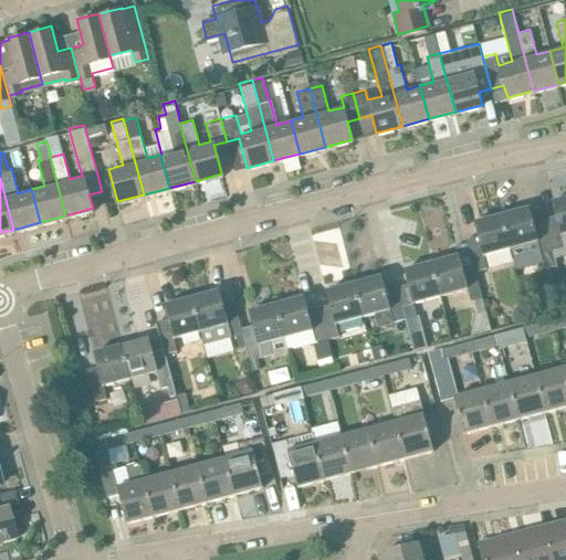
[(545,214),(554,246),(565,243),(563,232),(565,230),(565,194),(553,198),(556,211),(545,214)]
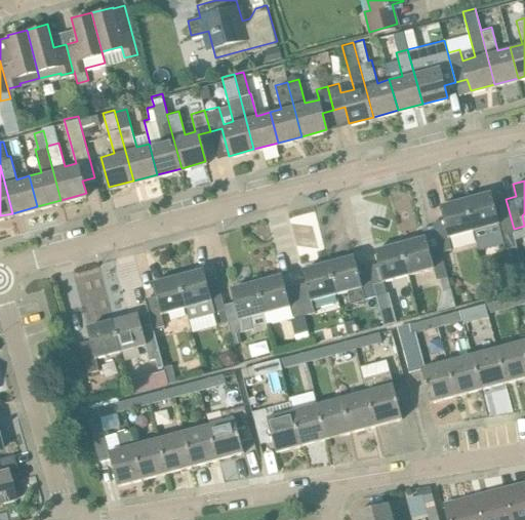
[(495,201),(492,190),(467,197),(475,228),(500,222),(507,245),(517,242),(514,229),(506,199),(495,201)]
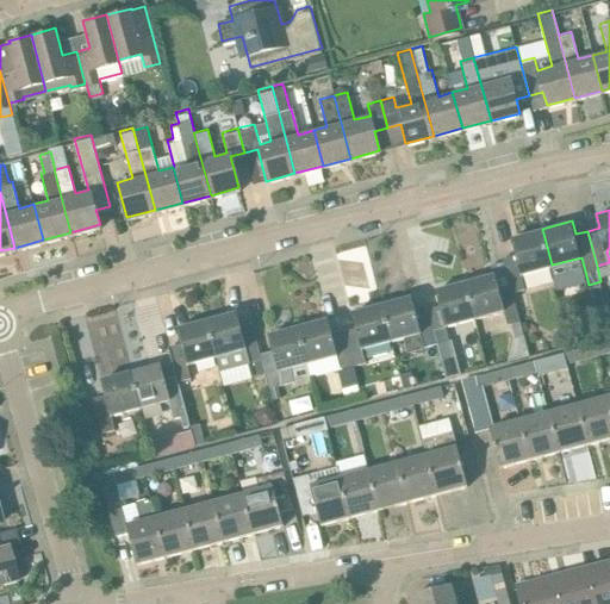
[(511,284),(512,288),(526,285),(522,273),(552,265),(542,229),(512,237),(516,251),(504,255),(512,284),(511,284)]
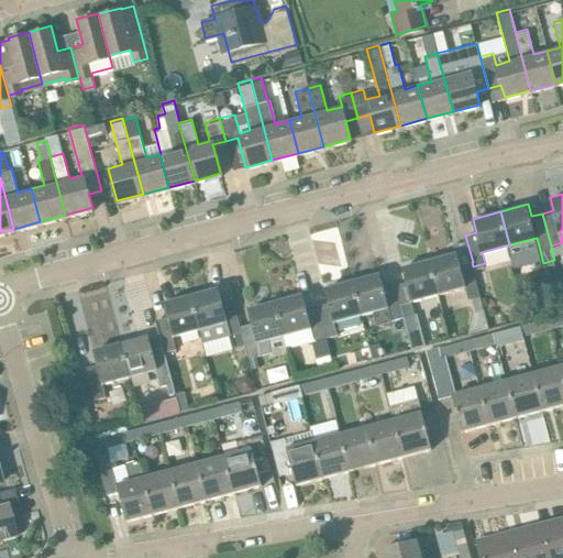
[(461,265),(457,252),(430,260),(439,293),(466,286),(470,297),(473,296),(476,309),(473,309),(478,328),(489,325),(473,266),(472,262),(461,265)]
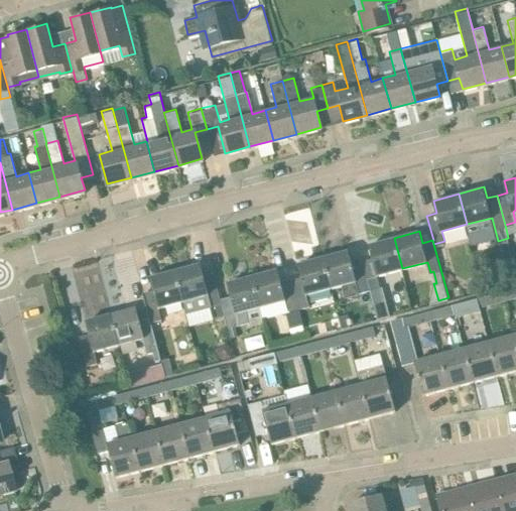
[(362,258),(370,288),(380,285),(377,275),(402,268),(394,238),(369,245),(372,256),(362,258)]
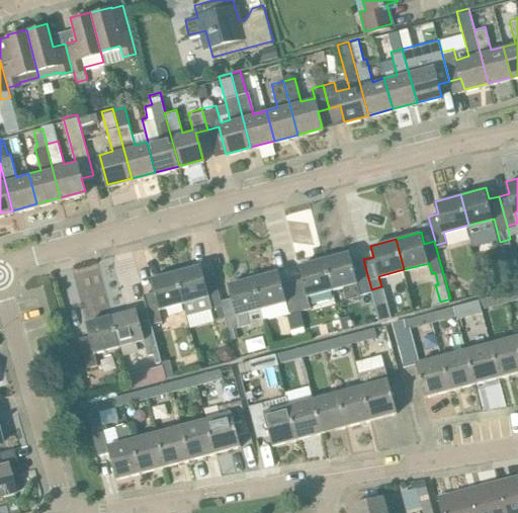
[(353,262),(350,251),(323,258),(331,289),(343,286),(346,295),(371,289),(363,259),(353,262)]
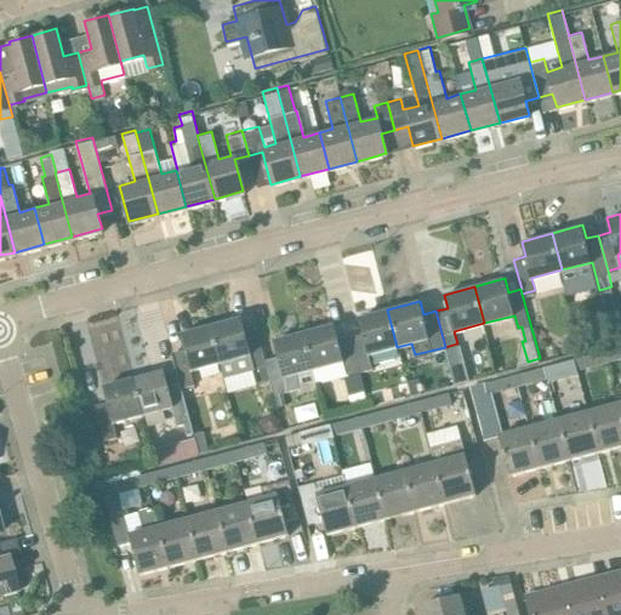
[(349,332),(359,370),(372,366),(369,354),(397,347),(387,309),(359,317),(363,329),(349,332)]
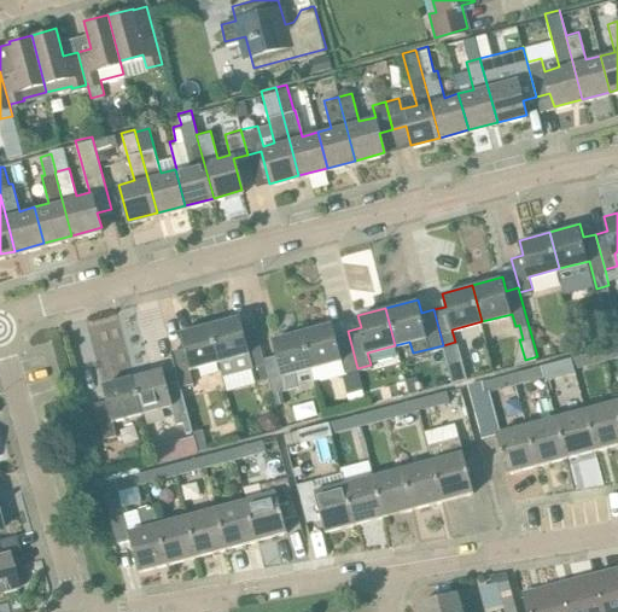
[(220,359),(223,373),(267,361),(266,354),(257,324),(243,327),(239,313),(210,320),(220,359)]
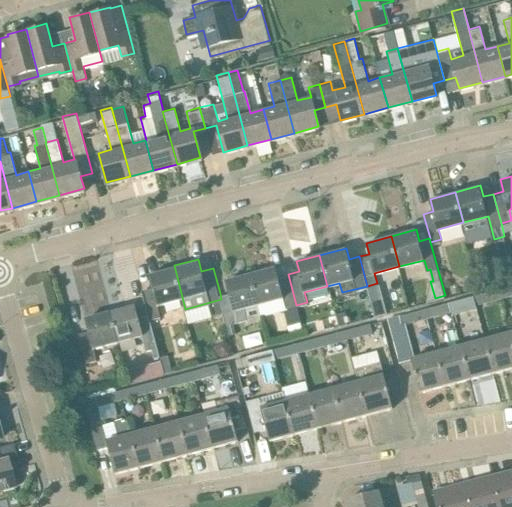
[(160,314),(157,303),(182,297),(174,265),(148,272),(152,285),(142,287),(148,312),(149,312),(150,317),(160,314)]
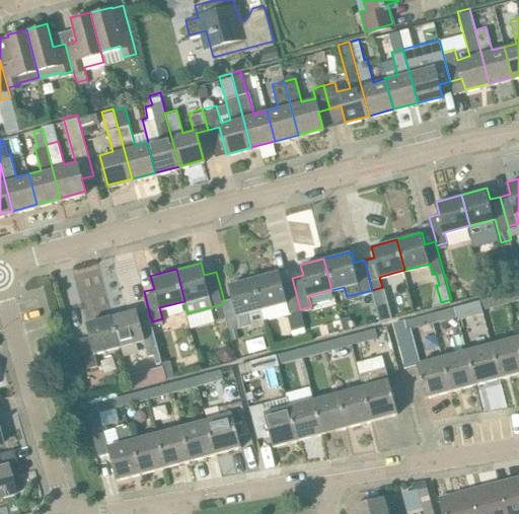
[(282,281),(280,270),(250,278),(258,308),(287,301),(290,312),(288,312),(291,326),(304,323),(300,309),(292,278),(282,281)]
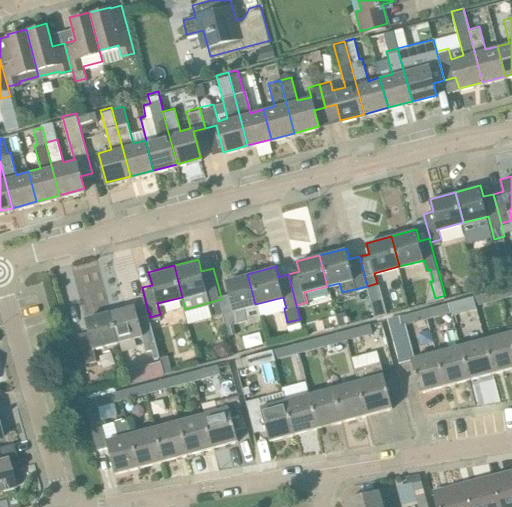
[(244,307),(255,304),(247,274),(226,279),(229,290),(220,293),(221,299),(227,323),(247,317),(244,307)]
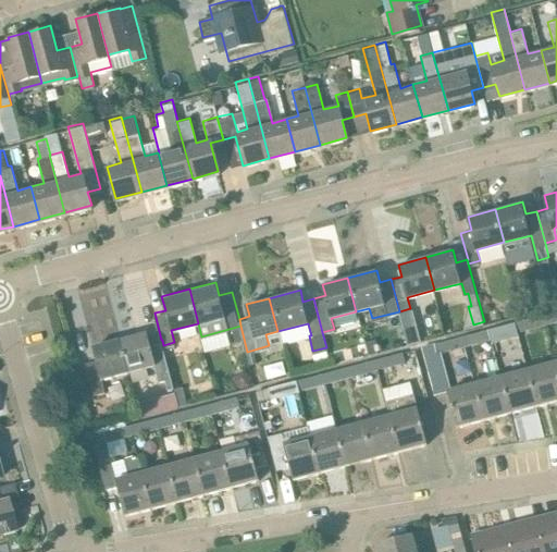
[(556,307),(541,311),(543,322),(556,318),(556,307)]
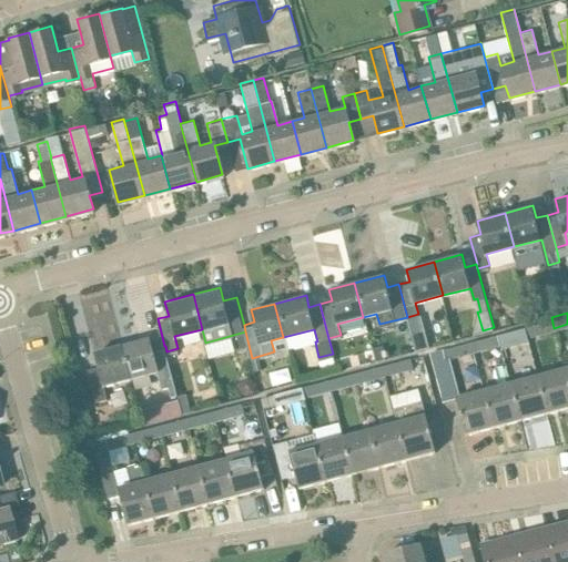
[(524,325),(527,335),(554,328),(551,317),(524,325)]
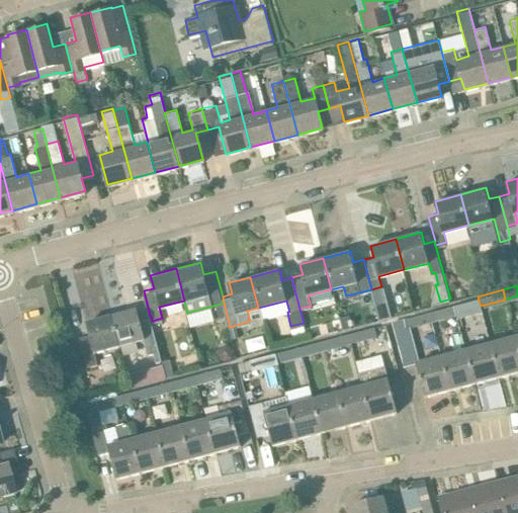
[(454,303),(456,312),(481,306),(478,296),(454,303)]
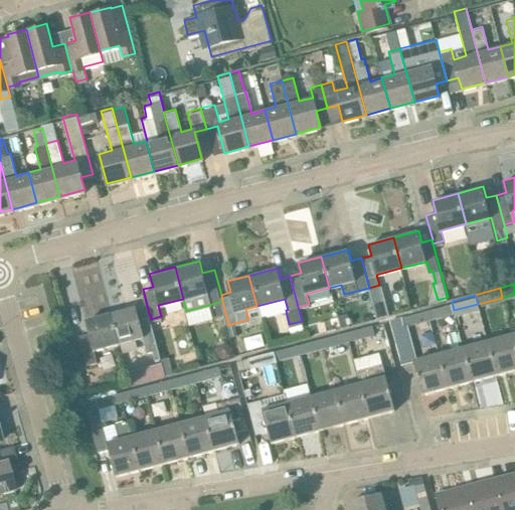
[(427,308),(430,317),(454,310),(452,301),(427,308)]
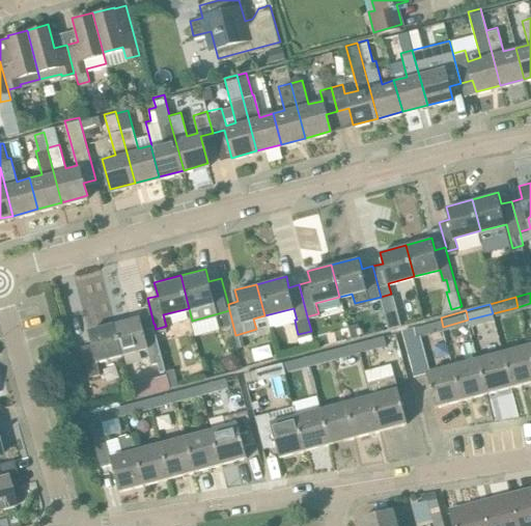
[(139,314),(113,321),(122,353),(148,347),(152,361),(158,360),(160,369),(166,367),(156,329),(155,324),(154,324),(142,326),(139,314)]
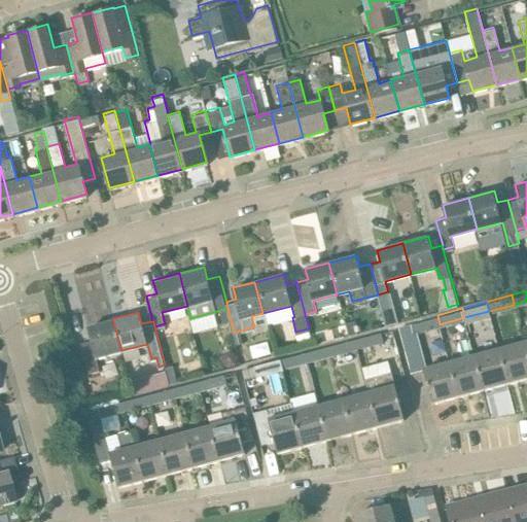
[(423,368),(423,366),(414,331),(440,324),(437,315),(398,325),(411,372),(423,368)]
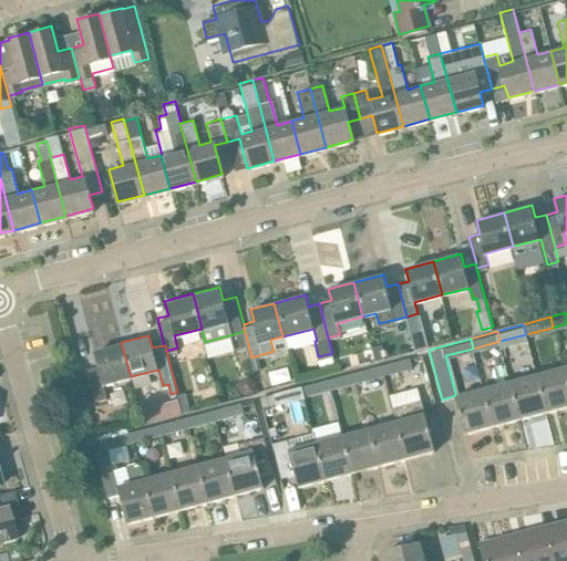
[(131,376),(121,342),(94,349),(98,363),(85,366),(94,398),(106,396),(103,384),(131,376)]
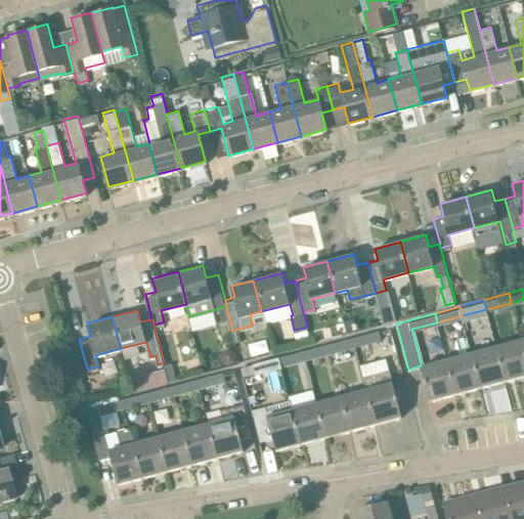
[(352,336),(354,344),(381,337),(379,329),(352,336)]
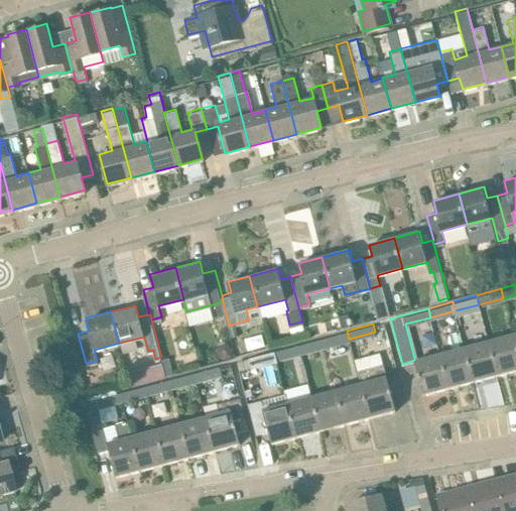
[(349,339),(347,331),(321,337),(325,346),(349,339)]
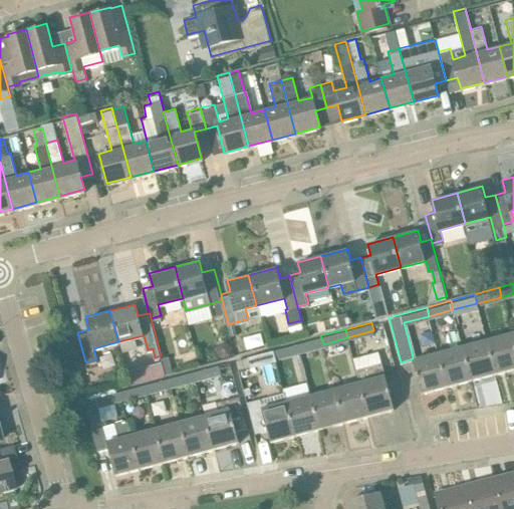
[(513,365),(513,345),(510,331),(486,338),(494,370),(513,365)]
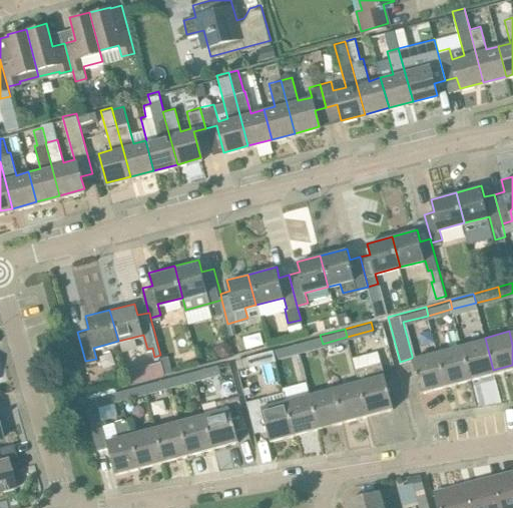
[(323,344),(320,335),(296,341),(299,350),(323,344)]
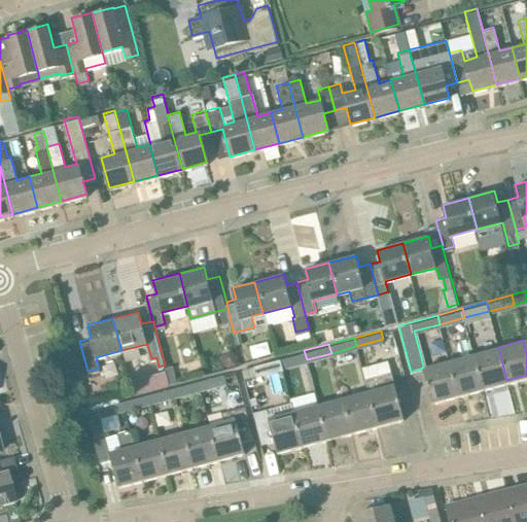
[(506,380),(498,347),(473,353),(483,386),(506,380)]
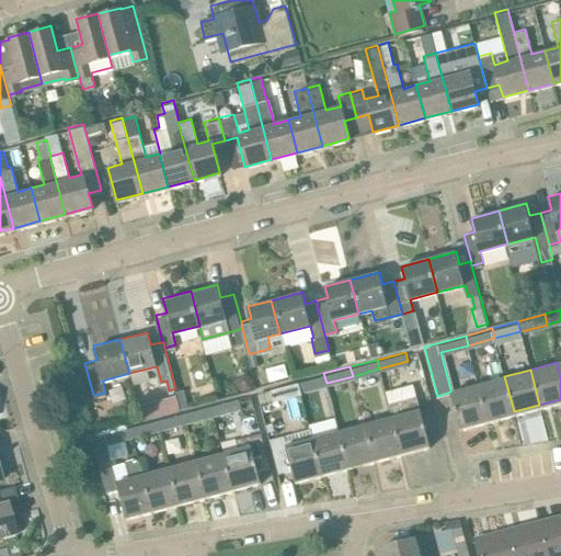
[(296,381),(299,390),(327,383),(323,373),(296,381)]
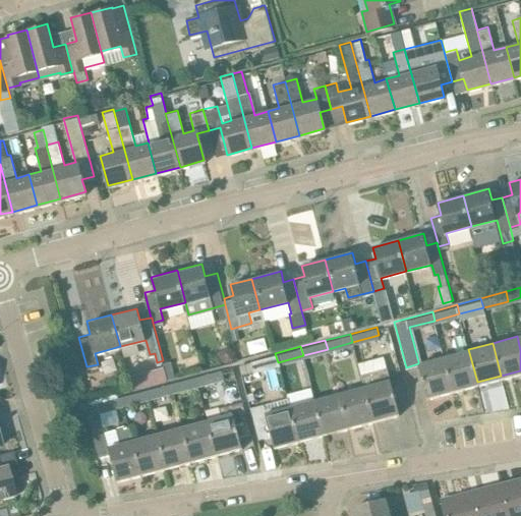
[(444,355),(452,389),(477,382),(468,349),(444,355)]
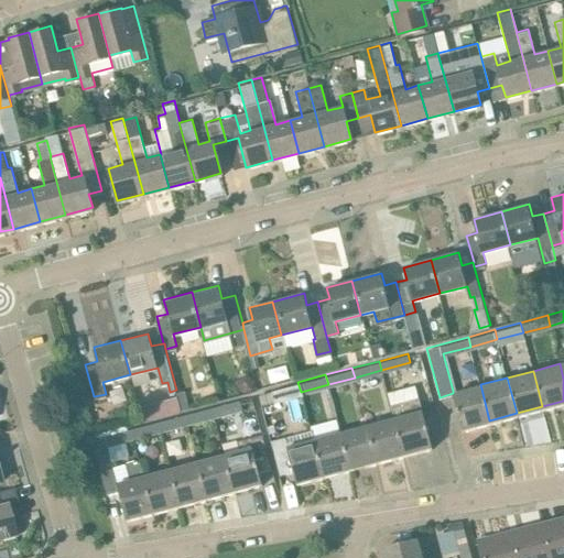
[(301,392),(297,382),(258,393),(260,402),(301,392)]
